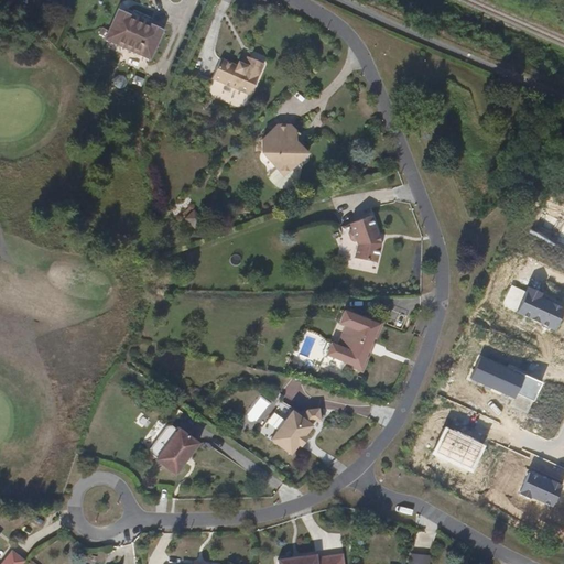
[(151,61),(164,30),(151,24),(152,19),(134,11),(131,15),(118,10),(104,41),(151,61)]
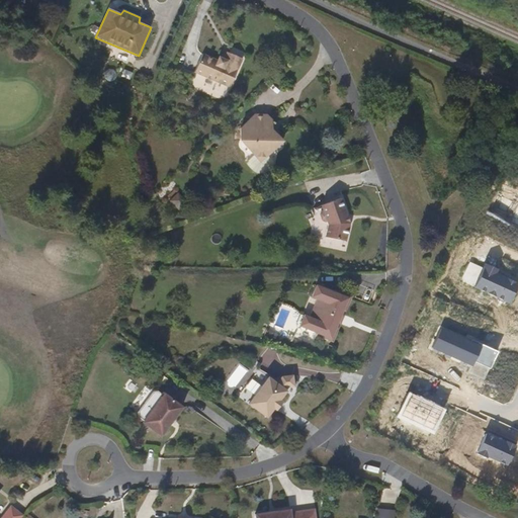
[(232,87),(244,59),(229,52),(226,59),(221,58),(219,61),(203,55),(196,73),(232,87)]
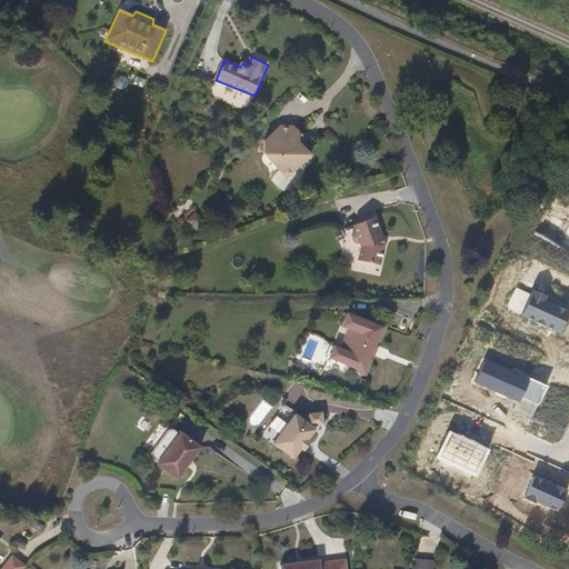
[(260,151),(285,175),(308,151),(308,148),(303,145),(301,145),(295,151),(290,147),(296,141),(296,128),(290,122),(277,122),(261,138),(260,151)]
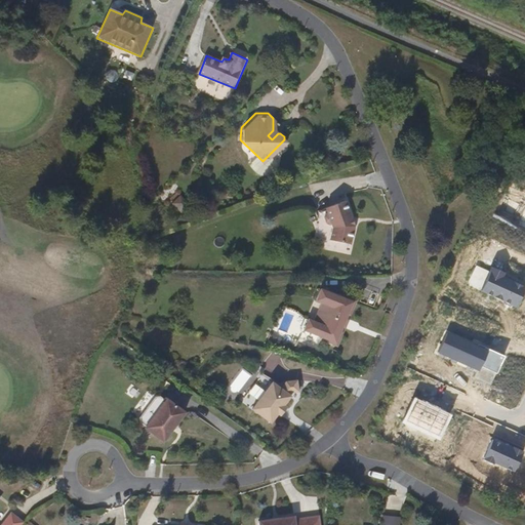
[(183,197),(172,200),(175,211),(186,209),(183,197)]
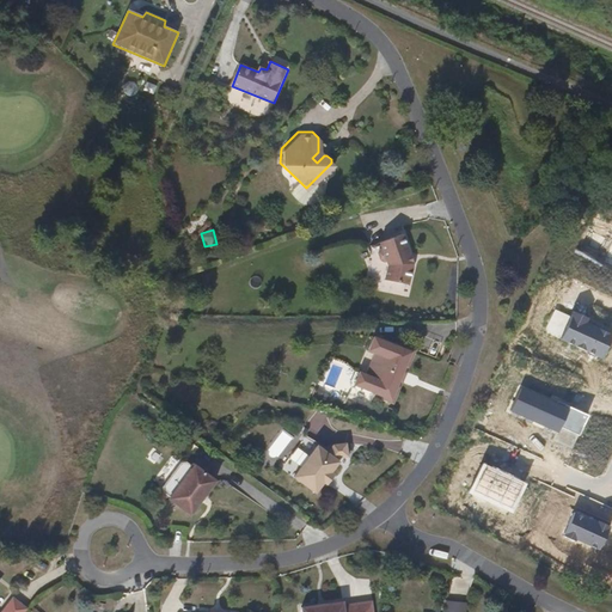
[(412,259),(401,231),(379,239),(380,245),(377,249),(379,257),(385,258),(387,262),(384,277),(409,282),(412,259)]
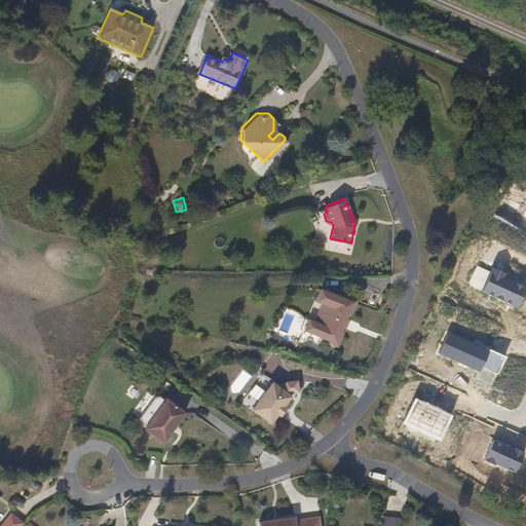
[(524,287),(492,273),(483,295),(516,308),(524,287)]
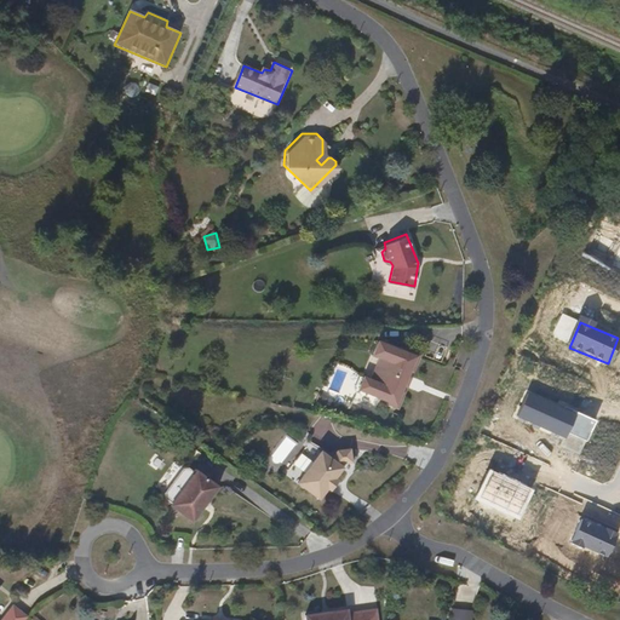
[(379,355),(371,377),(366,391),(380,396),(379,400),(400,407),(407,389),(403,388),(417,354),(378,338),(373,352),(379,355)]
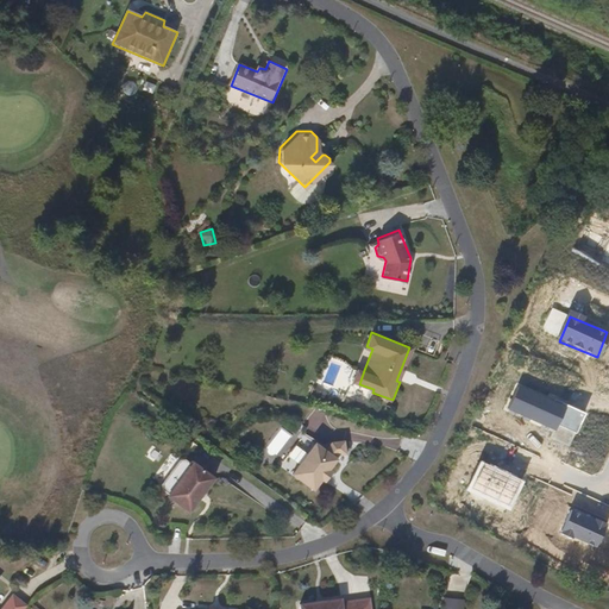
[(359,384),(364,370),(357,369),(352,381),(359,384)]
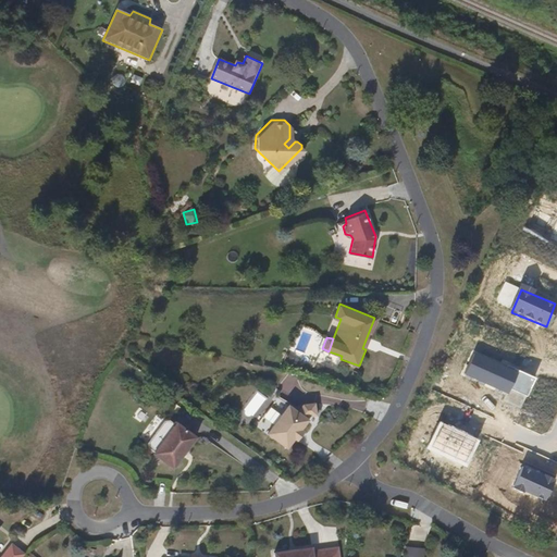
[(516,371),(474,351),(463,374),(506,394),(508,388),(516,371)]
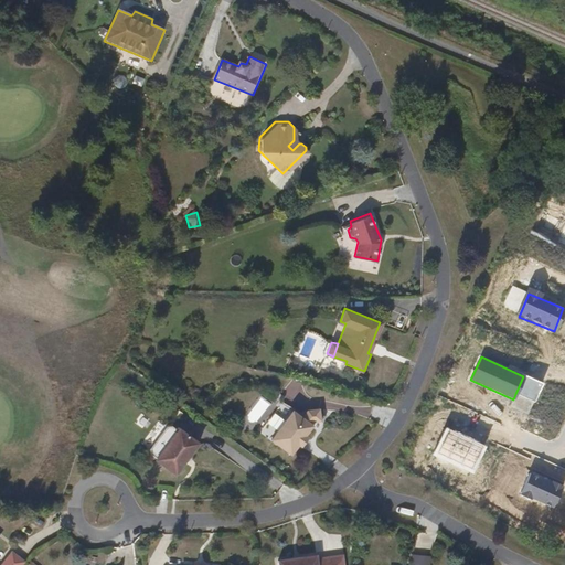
[(541,384),(523,376),(515,394),(533,402),(541,384)]
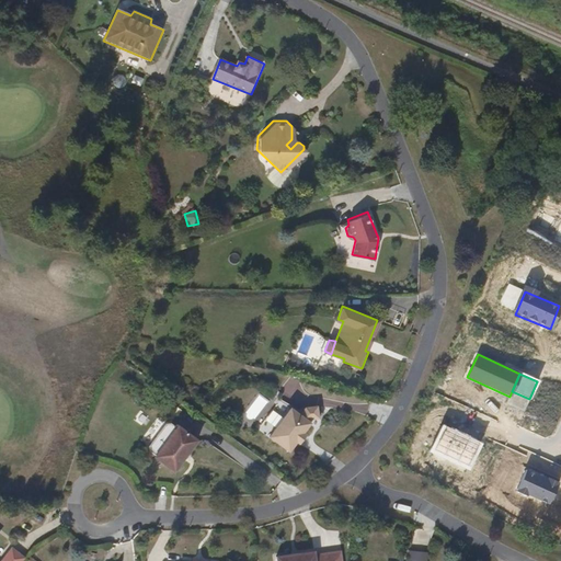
[(288,453),(310,423),(289,409),(267,437),(288,453)]
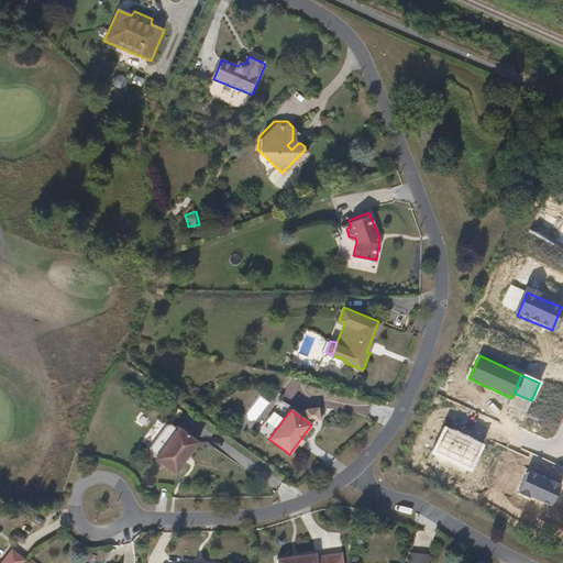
[(175,475),(198,443),(178,428),(176,430),(170,426),(166,427),(150,449),(151,454),(156,457),(155,460),(175,475)]
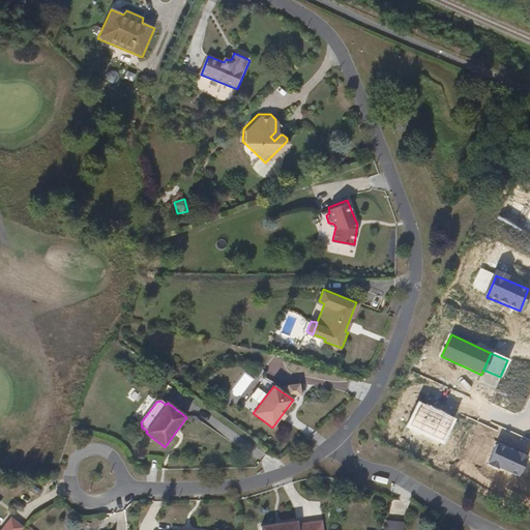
[(454,418),(418,402),(407,425),(443,443),(454,418)]
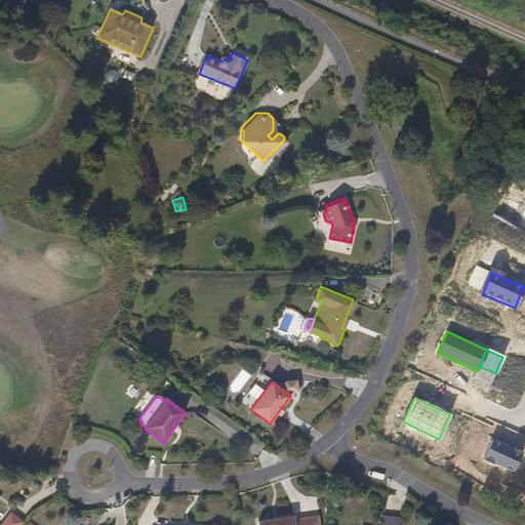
[(521,450),(488,437),(480,458),(512,472),(521,450)]
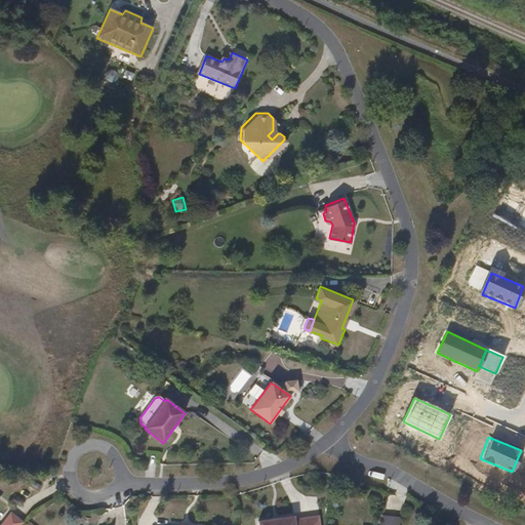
[(0,524),(18,524),(23,520),(10,512),(0,524)]
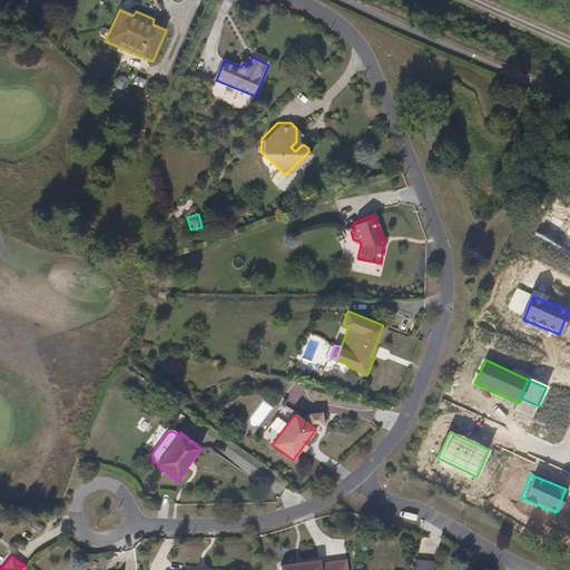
[(350,569),(349,560),(331,563),(331,569),(350,569)]
